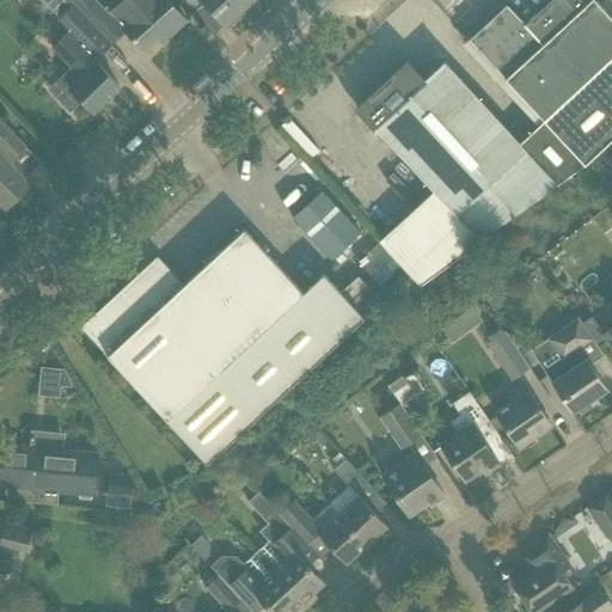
[(67,0),(72,5),(71,6),(110,47),(124,32),(144,53),(165,32),(169,37),(187,20),(166,0),(123,0),(106,14),(103,10),(104,8),(95,0),(67,0)]
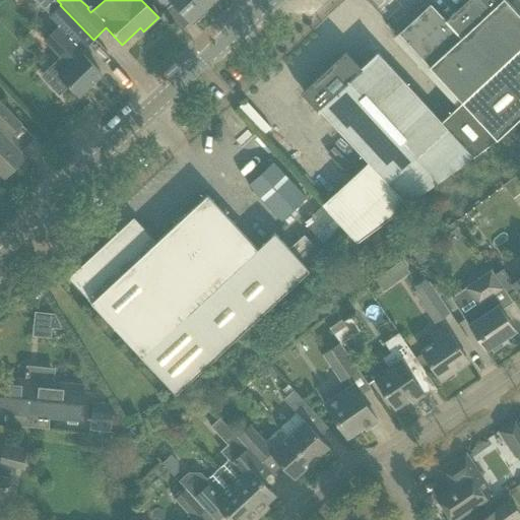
[(152,0),(165,12),(165,11),(168,8),(175,3),(193,23),(209,8),(201,0),(152,0)]
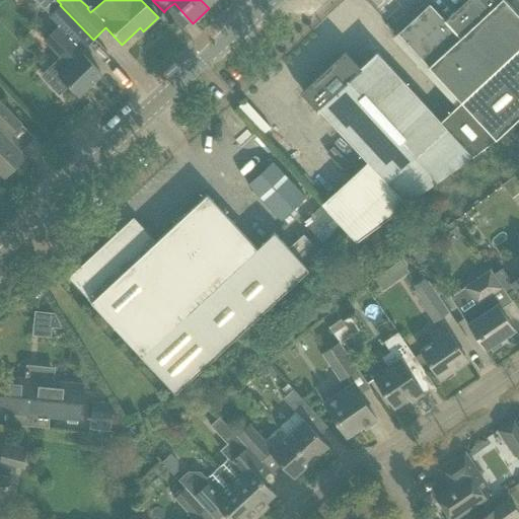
[(201,0),(209,8),(218,0),(201,0)]
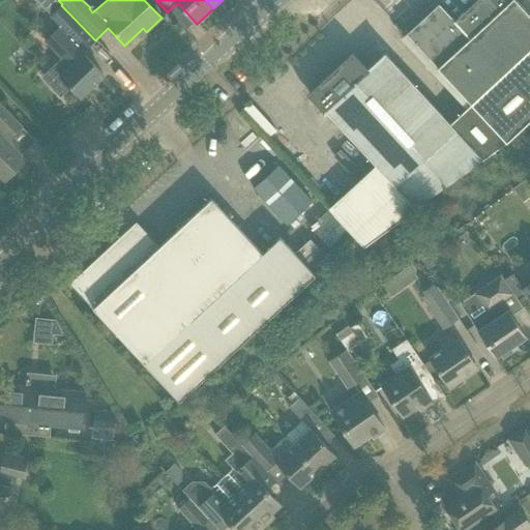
[(406,34),(471,105),(505,141),(504,142),(505,143),(529,119),(529,17),(514,0),(510,0),(507,3),(503,0),(475,0),(453,21),(438,4),(406,34)]
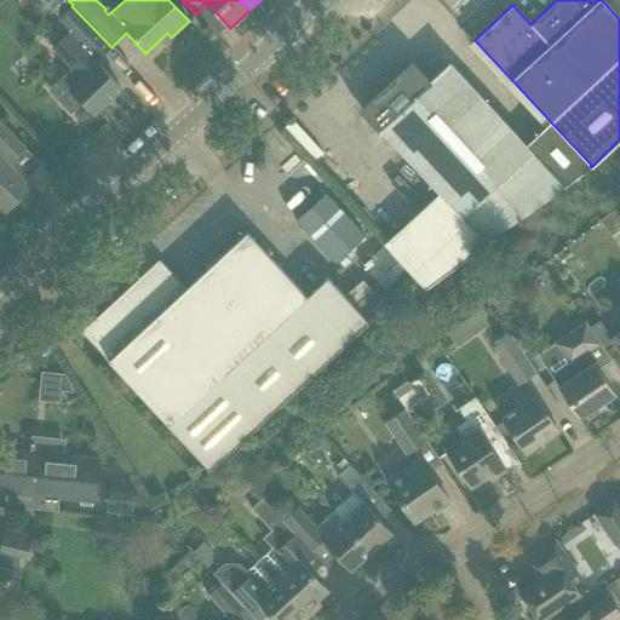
[(121,89),(96,62),(112,47),(72,6),(59,18),(70,30),(52,47),(82,78),(59,101),(70,112),(81,101),(95,114),(121,89)]
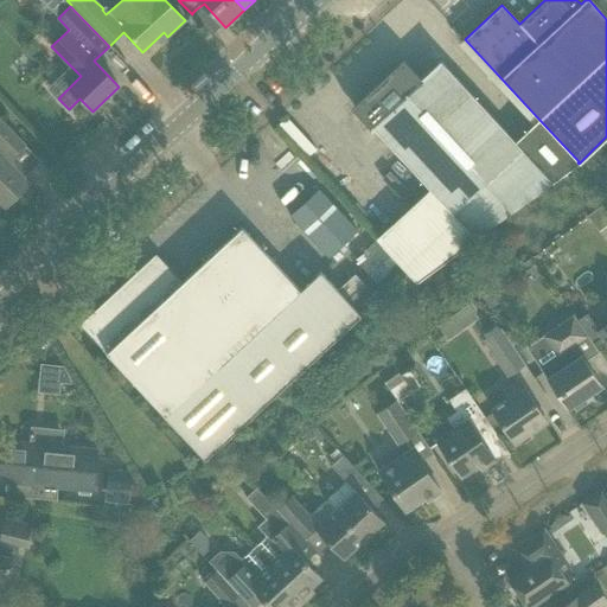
[(404,56),(347,108),(368,129),(371,127),(390,147),(453,215),(522,151),(440,62),(423,76),(404,56)]
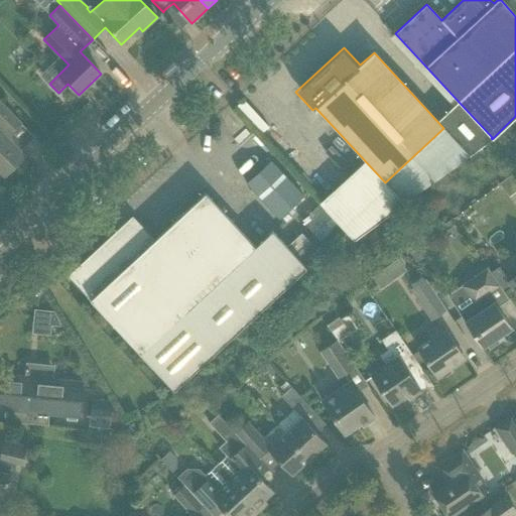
[(0,172),(4,176),(25,156),(6,138),(21,124),(7,109),(0,102),(0,172)]
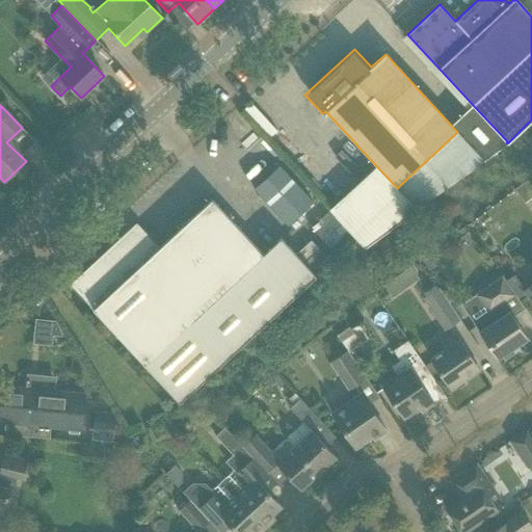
[(280,166),(254,189),(288,225),(314,203),(280,166)]
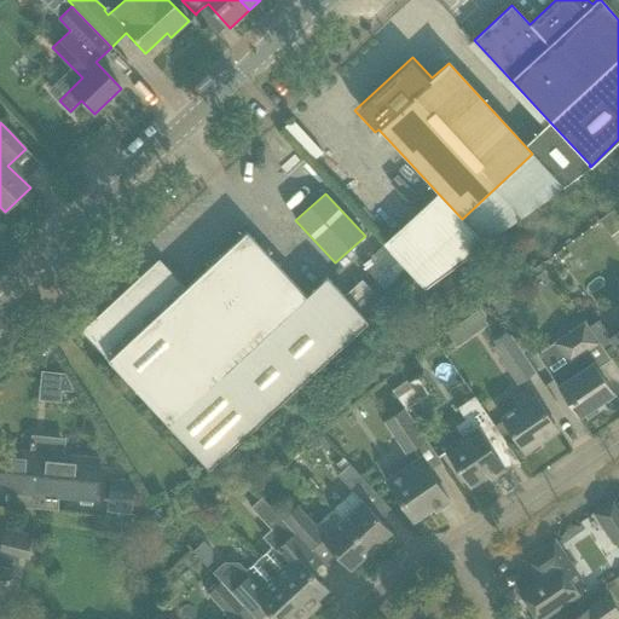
[(618,214),(614,209),(599,220),(606,229),(618,218),(618,214)]
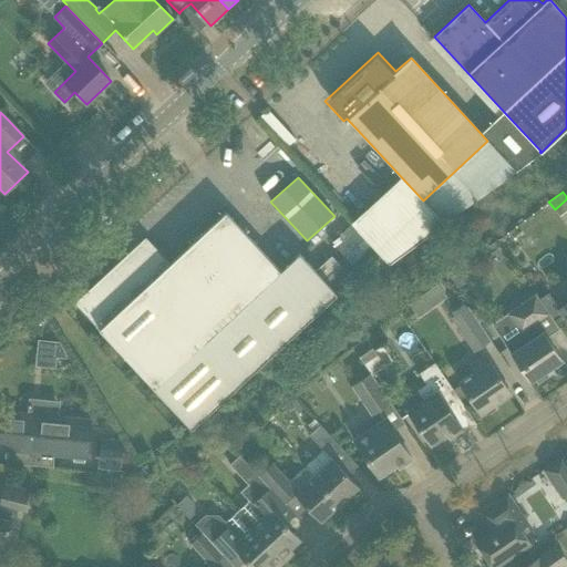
[(145,251),(81,310),(96,327),(155,390),(191,430),(336,295),(325,282),(341,268),(331,258),(315,272),(300,257),(281,274),(240,229),(225,213),(163,270),(145,251)]
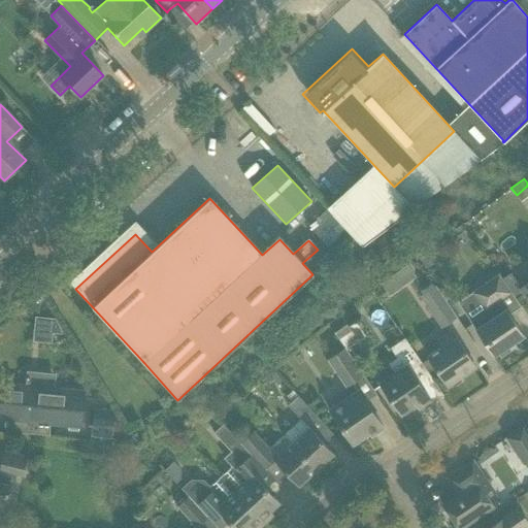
[(406,265),(394,274),(402,286),(415,276),(406,265)]
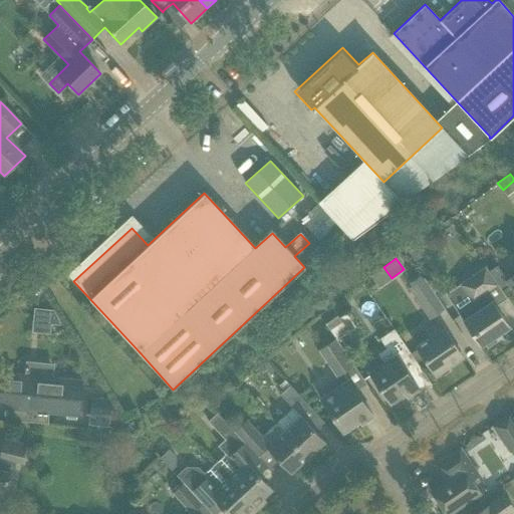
[(457,312),(469,330),(480,347),(486,343),(492,344),(493,338),(510,327),(496,306),(507,298),(496,282),(490,273),(485,266),(459,284),(471,302),(457,312)]
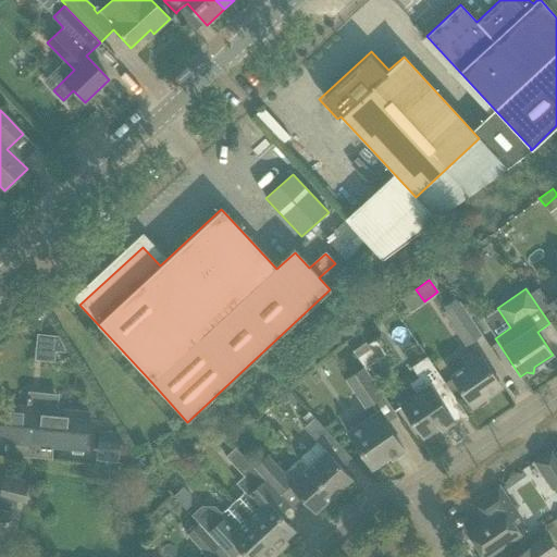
[(444,313),(466,345),(482,334),(470,318),(461,305),(460,302),(444,313)]
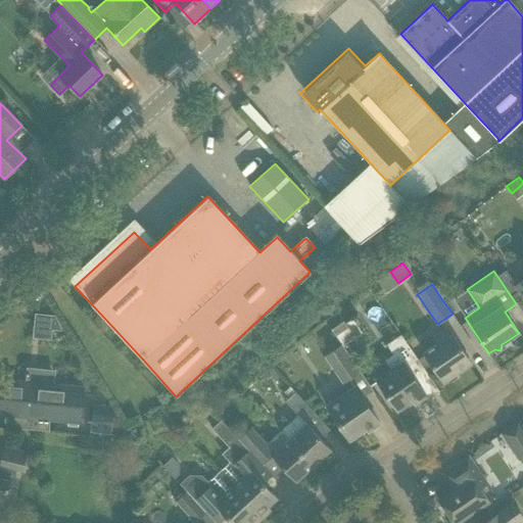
[(437,284),(433,286),(441,298),(444,296),(437,284)]
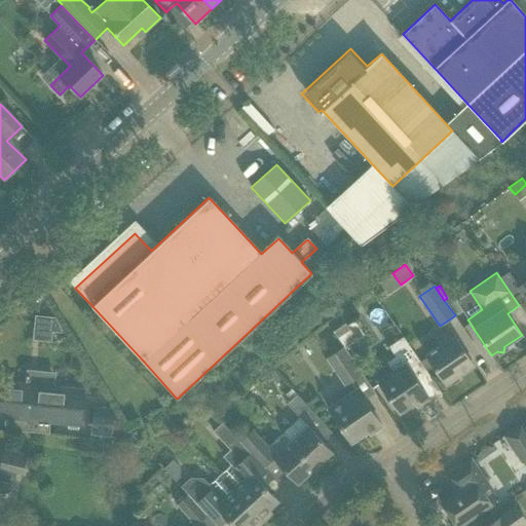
[(327,323),(342,347),(343,346),(344,347),(364,335),(353,321),(346,326),(339,314),(327,323)]
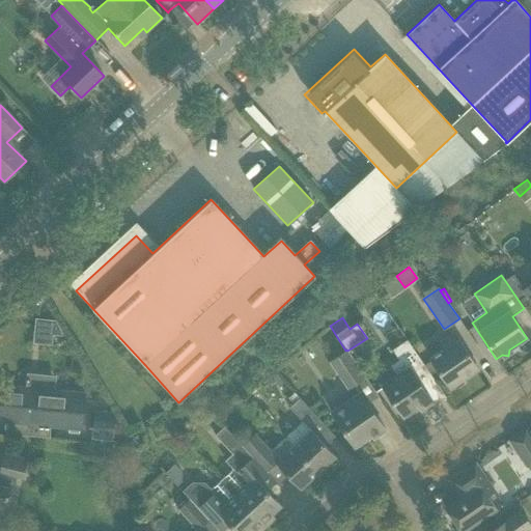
[(34,318),(33,333),(62,336),(62,334),(56,320),(34,318)]
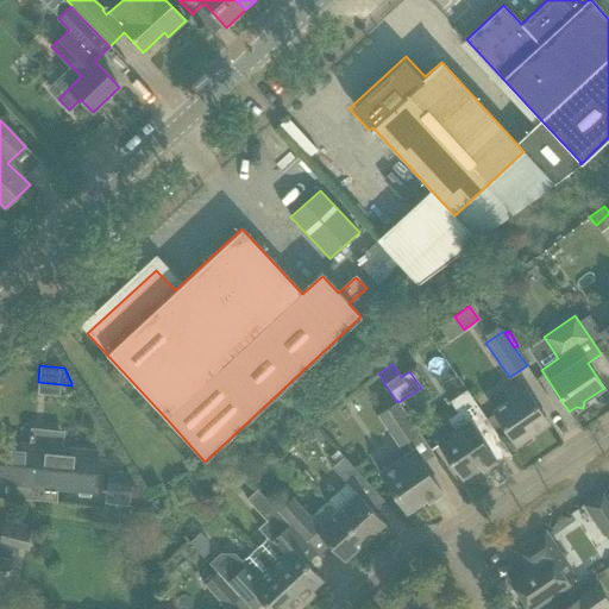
[(508,390),(513,399),(493,412),(518,447),(521,444),(525,444),(532,440),(532,437),(550,425),(526,390),(522,391),(518,384),(508,390)]
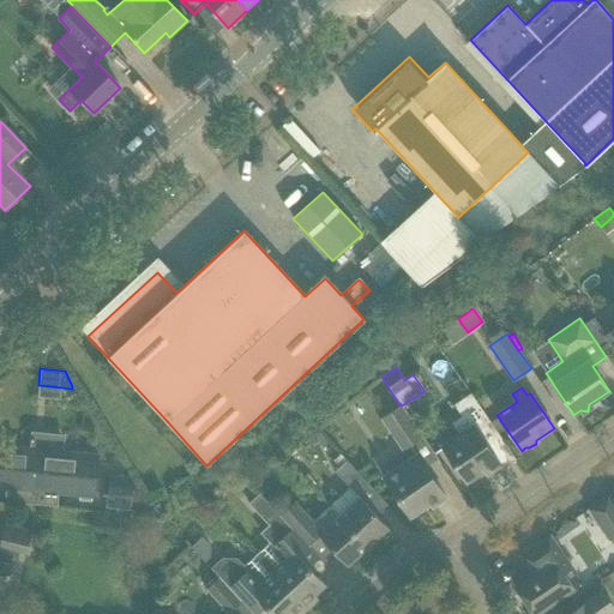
[(443,446),(452,462),(467,481),(489,465),(493,470),(499,465),(485,444),(498,434),(485,414),(471,395),(455,405),(462,416),(451,423),(459,435),(443,446)]
